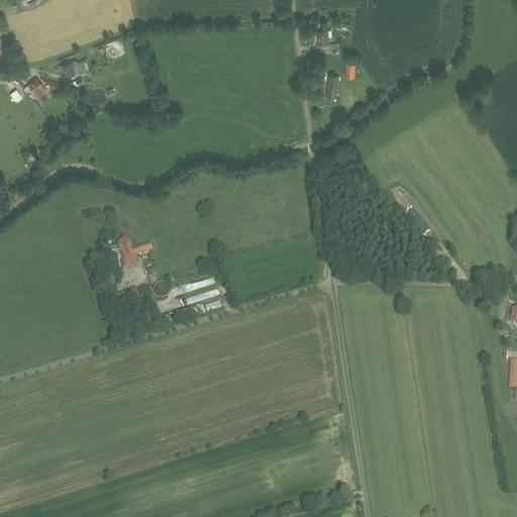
[(327,31),(316,32),(318,47),(329,46),(327,31)]
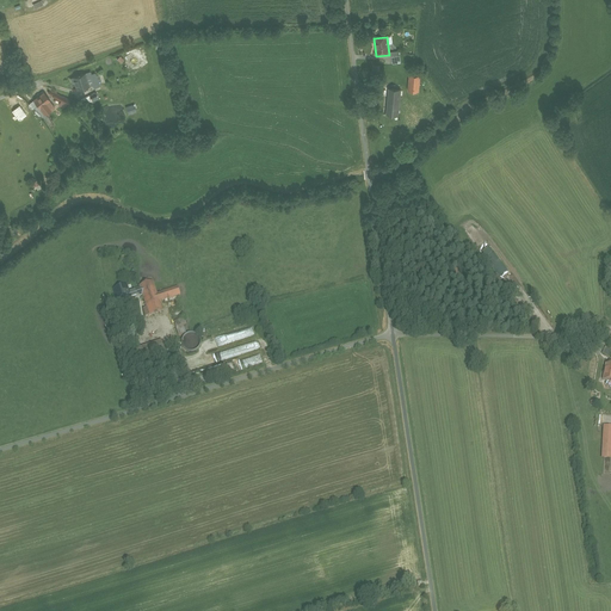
[(399,51),(390,53),(392,65),(400,63),(399,51)]
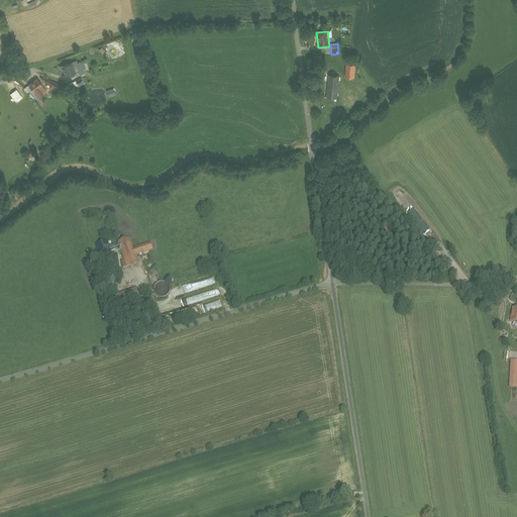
[(76,68),(78,68),(81,76),(87,74),(83,62),(77,64),(77,62),(74,63),(76,68)]
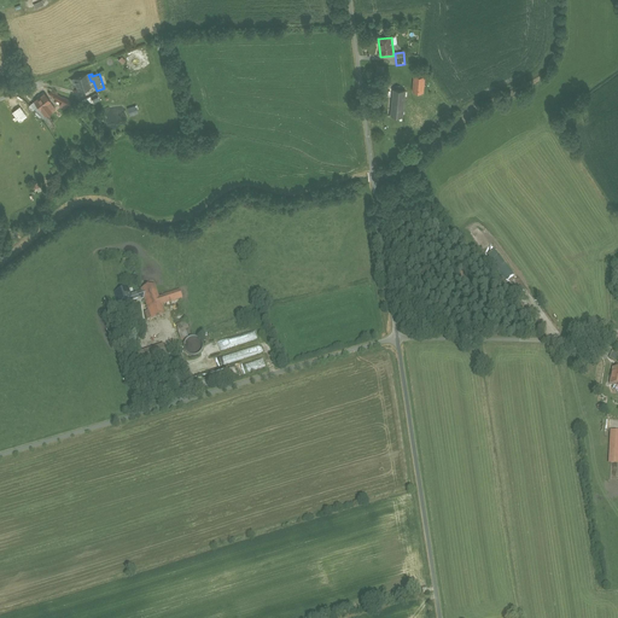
[(88,75),(73,80),(75,86),(77,85),(80,93),(93,88),(91,81),(88,75)]
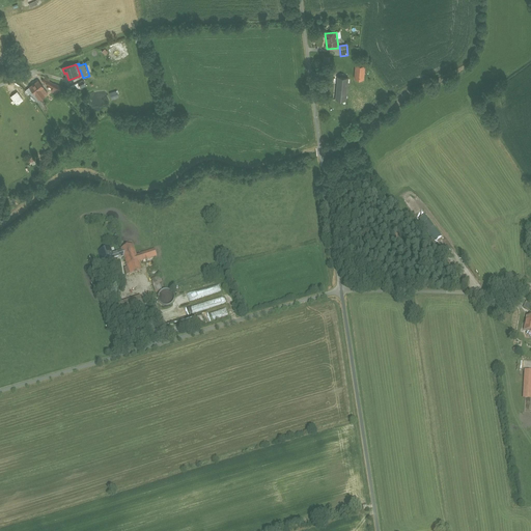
[(365,67),(356,66),(355,81),(364,81),(365,67)]
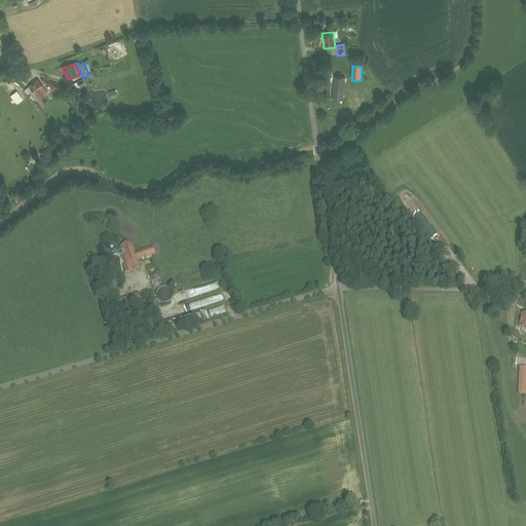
[(90,76),(71,86),(74,92),(75,91),(82,88),(81,86),(86,84),(87,85),(94,82),(90,76)]
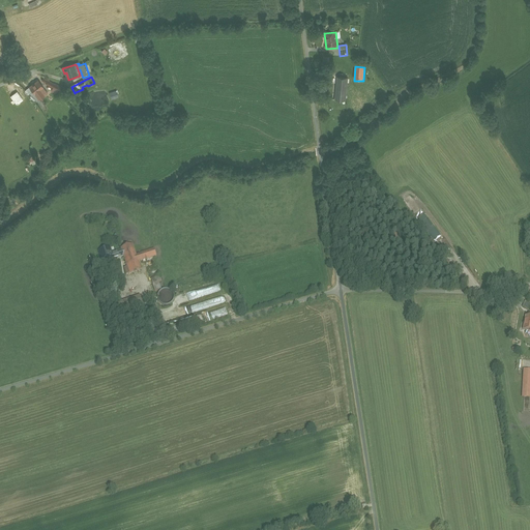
[(45,88),(47,85),(53,88),(56,84),(46,78),(42,83),(41,84),(45,88)]
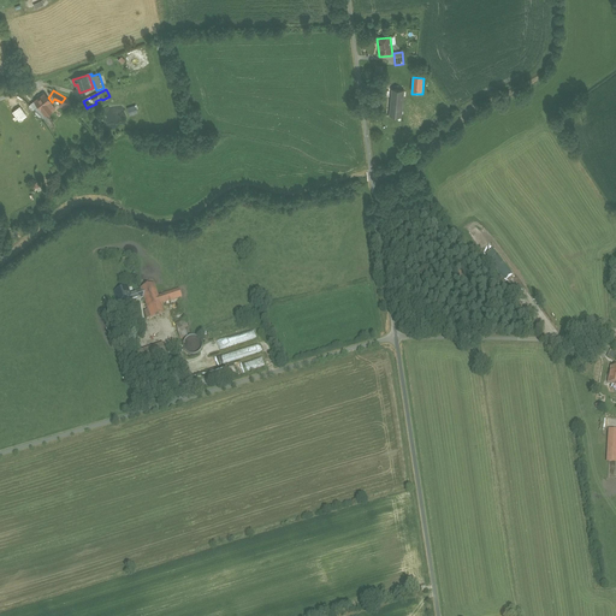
[(402,118),(404,92),(391,90),(389,117),(402,118)]
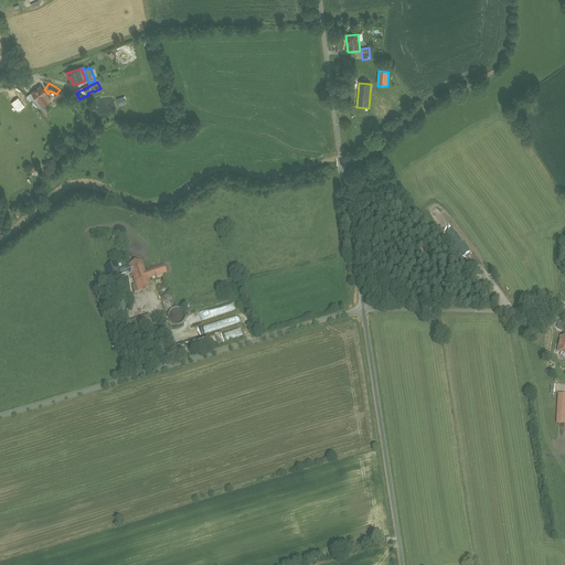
[(44,89),(42,86),(33,93),(40,102),(41,100),(45,106),(52,100),(48,94),(44,89)]
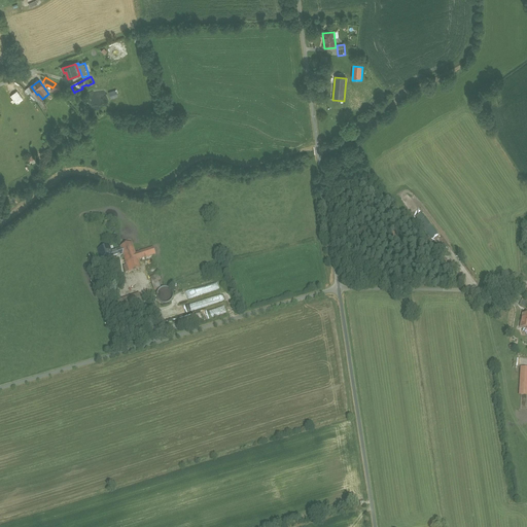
[(109,99),(117,96),(115,93),(117,93),(116,89),(106,92),(109,99)]
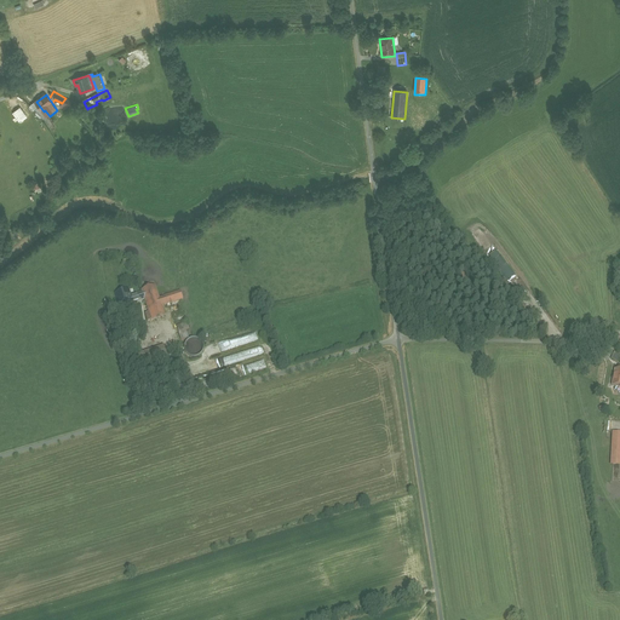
[(158,287),(143,291),(144,293),(147,302),(150,314),(145,315),(148,322),(167,316),(165,308),(182,302),(185,300),(183,292),(178,293),(166,297),(167,298),(162,299),(158,287)]
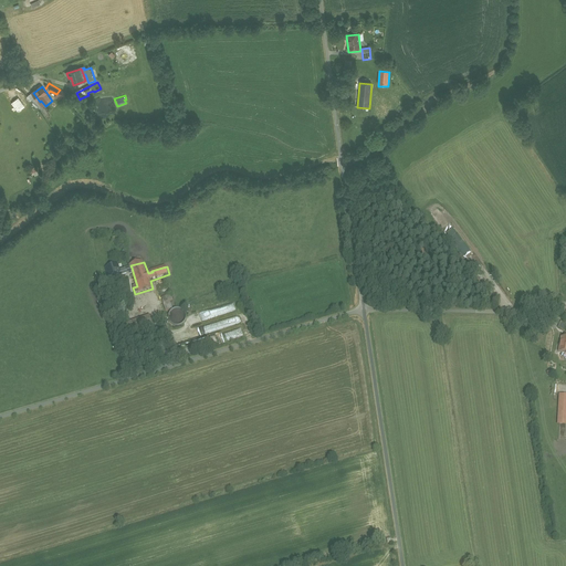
[(134,275),(132,268),(122,270),(119,264),(106,269),(111,284),(125,280),(124,279),(134,275)]
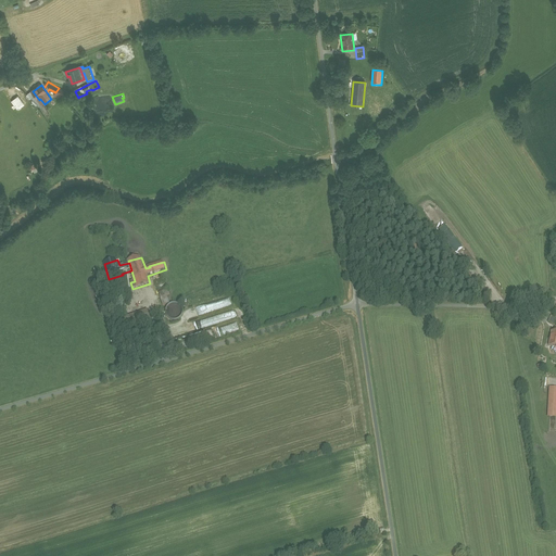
[(169,291),(161,294),(163,300),(168,298),(172,297),(169,291)]
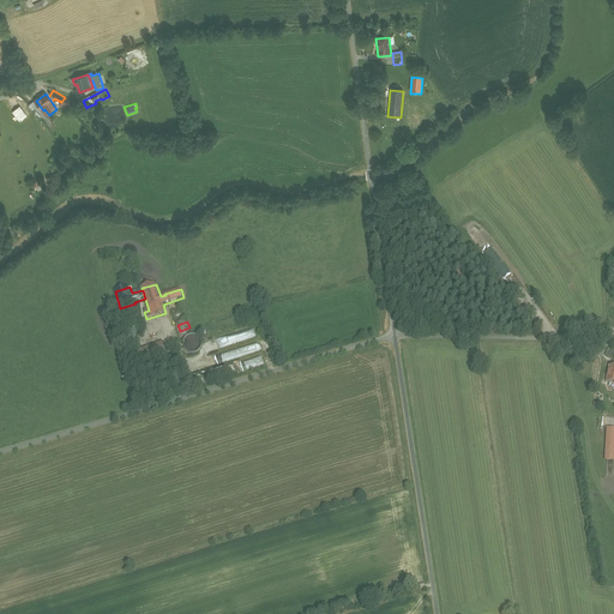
[(188,335),(186,329),(180,331),(179,331),(181,338),(188,336),(188,335)]
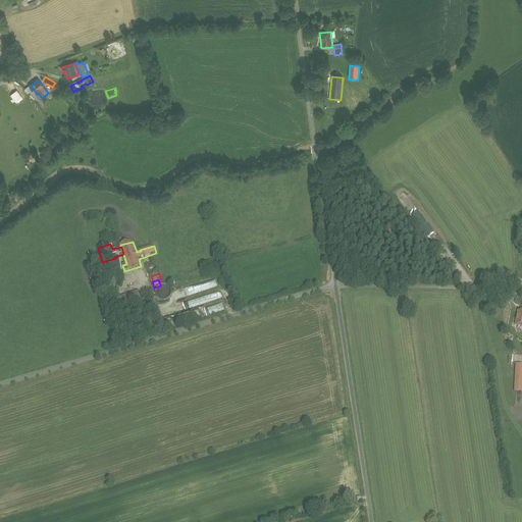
[(168,301),(171,299),(172,296),(173,293),(172,290),(170,288),(167,285),(164,285),(161,286),(159,289),(157,291),(157,294),(157,297),(160,300),(162,302),(165,302),(168,301)]
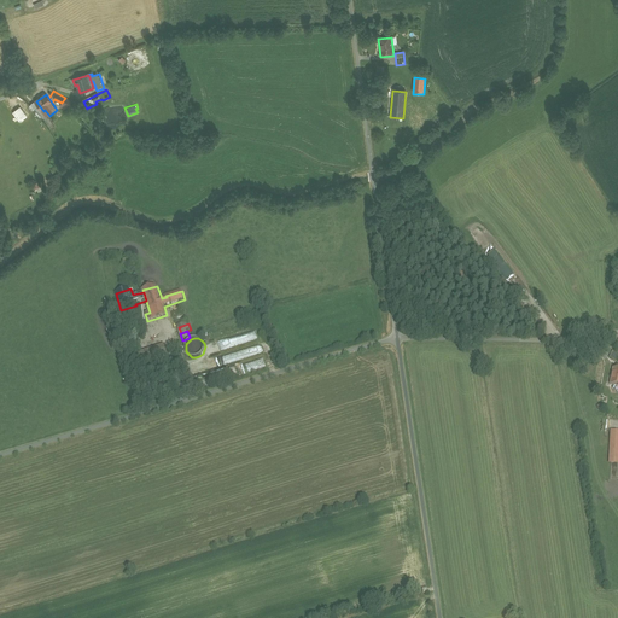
[(169,355),(165,345),(141,353),(135,355),(139,367),(150,365),(149,362),(164,357),(169,355)]
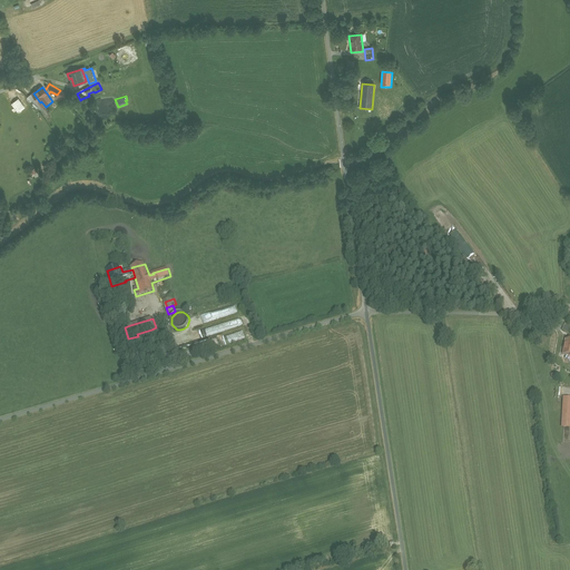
[(568,333),(569,326),(562,324),(560,331),(568,333)]
